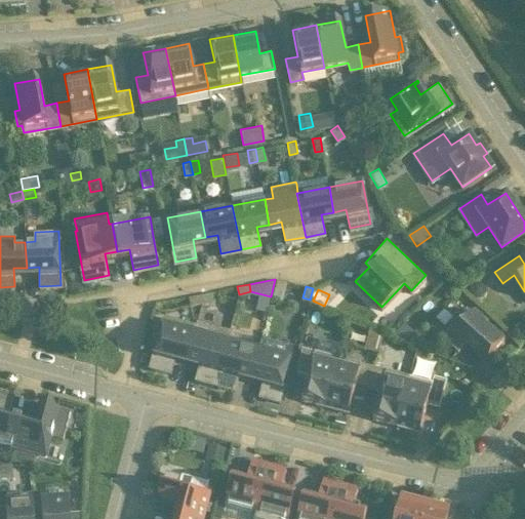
[(213,291),(201,293),(203,302),(214,300),(213,291)]
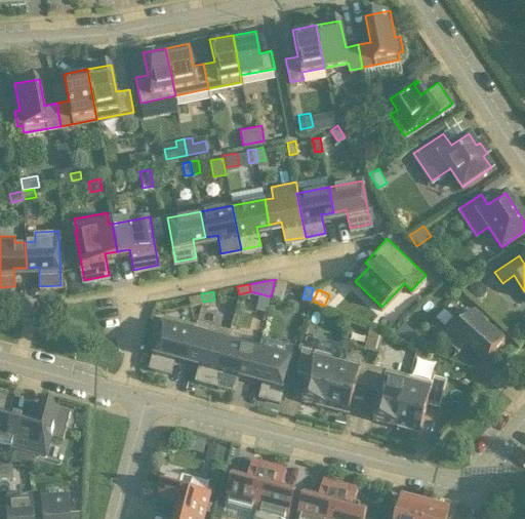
[(191,304),(203,302),(201,293),(189,295),(191,304)]
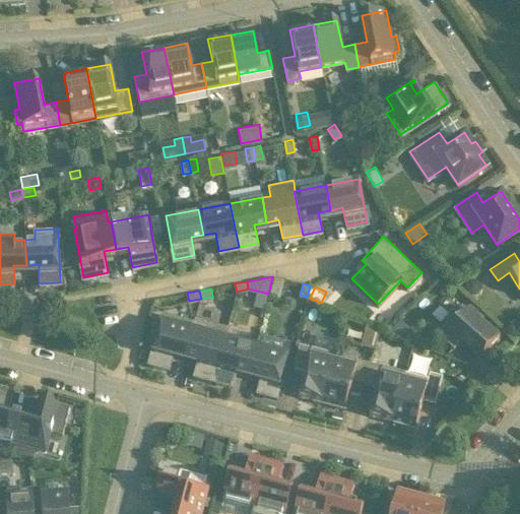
[(461,303),(436,331),(454,346),(462,337),(482,355),(499,336),(478,318),(482,315),(470,305),(467,308),(461,303)]
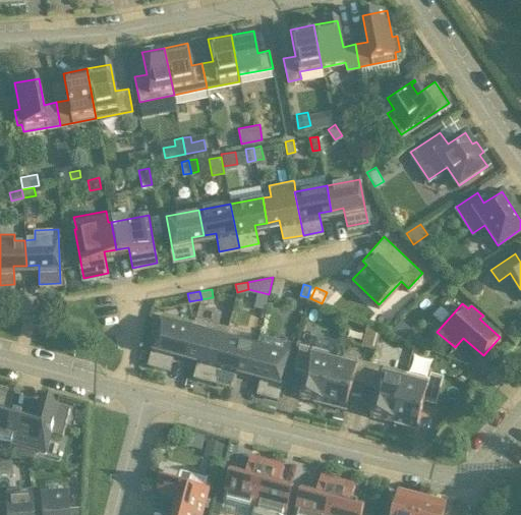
[(186,353),(195,319),(194,319),(193,322),(162,313),(150,362),(170,367),(174,350),(186,353)]
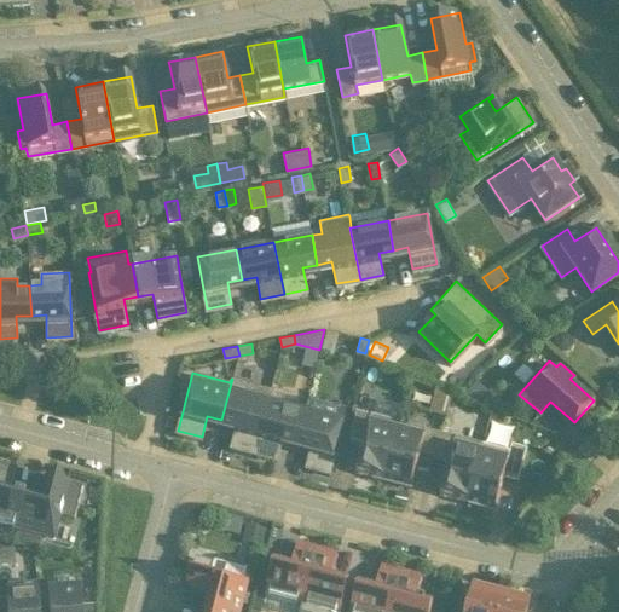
[(270,388),(232,379),(221,420),(236,423),(230,445),(253,451),(267,399),(270,388)]
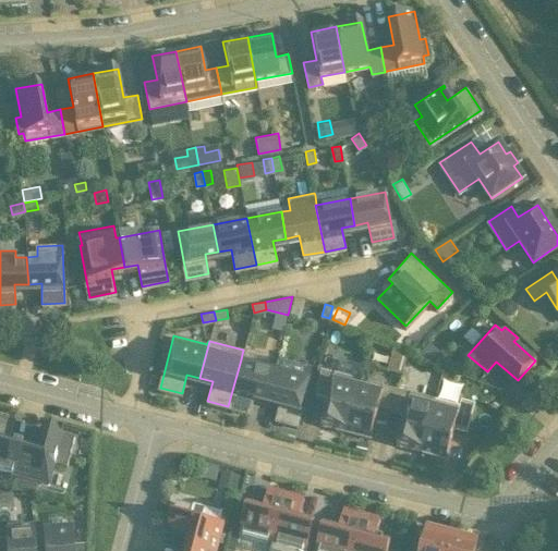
[(443,352),(429,341),(419,352),(436,359),(443,352)]
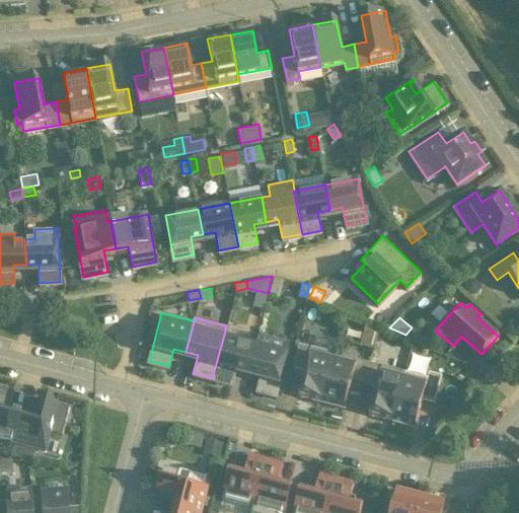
[(224,335),(212,378),(231,383),(236,365),(248,368),(255,344),(224,335)]
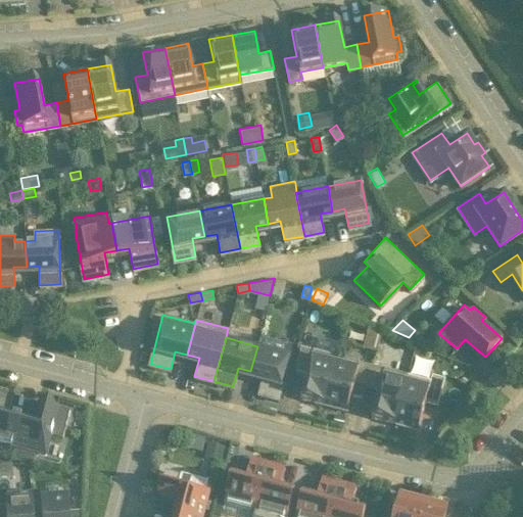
[(300,343),(294,366),(306,370),(300,395),(323,402),(336,354),(335,354),(315,347),(300,343)]
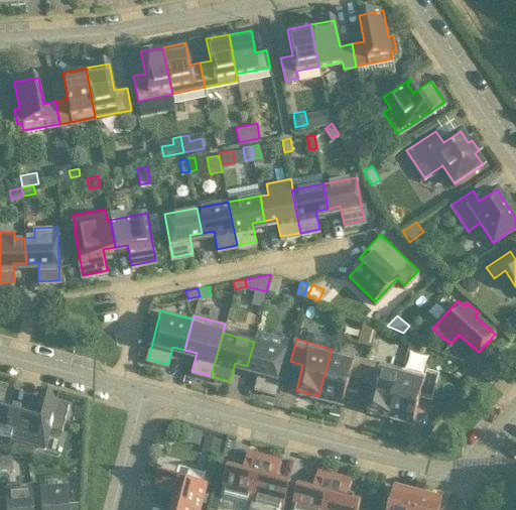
[(254,342),(247,366),(259,369),(254,387),(273,392),(285,351),(255,342),(254,342)]
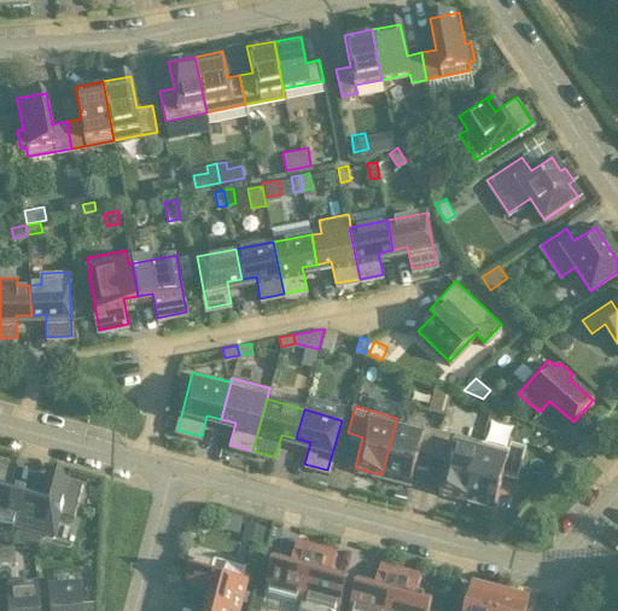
[(382,475),(409,483),(415,464),(430,467),(432,455),(439,429),(397,418),(382,475)]
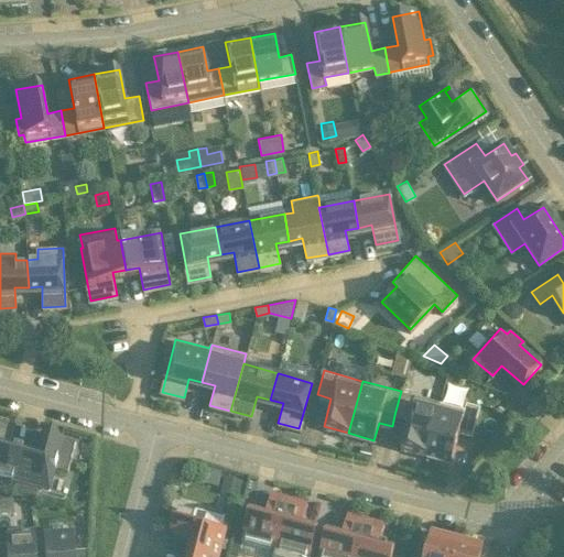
[(401,391),(394,415),(408,418),(400,447),(425,454),(440,401),(401,391)]
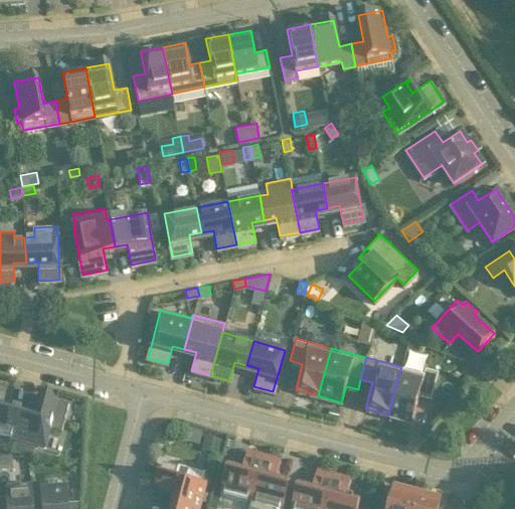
[(423,372),(401,366),(388,414),(411,420),(418,394),(431,398),(438,370),(424,366),(423,372)]
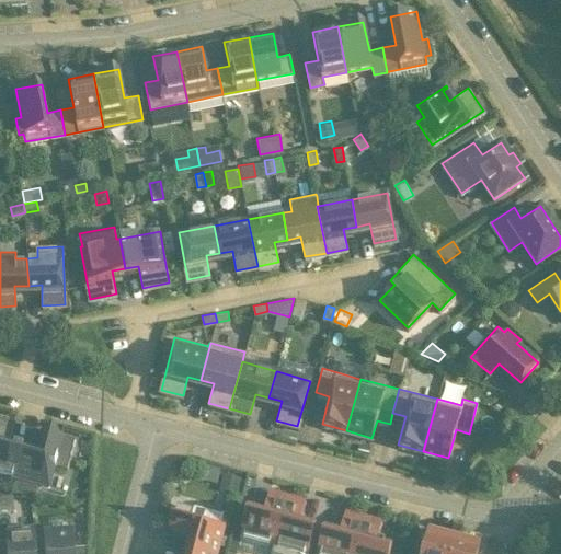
[(0,471),(14,475),(23,446),(8,441),(13,420),(0,416),(0,471)]
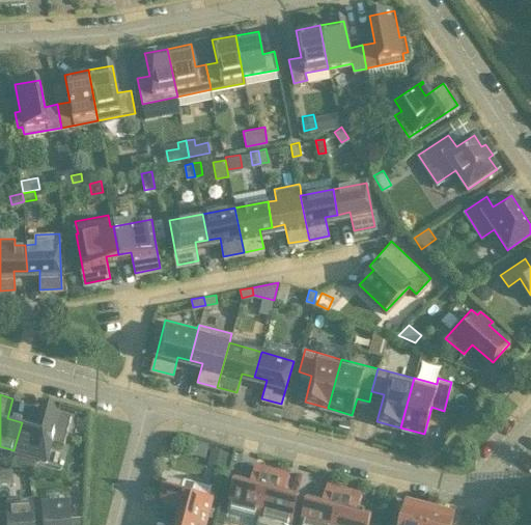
[(35,425),(22,422),(14,450),(46,459),(52,439),(63,442),(71,414),(40,406),(35,425)]
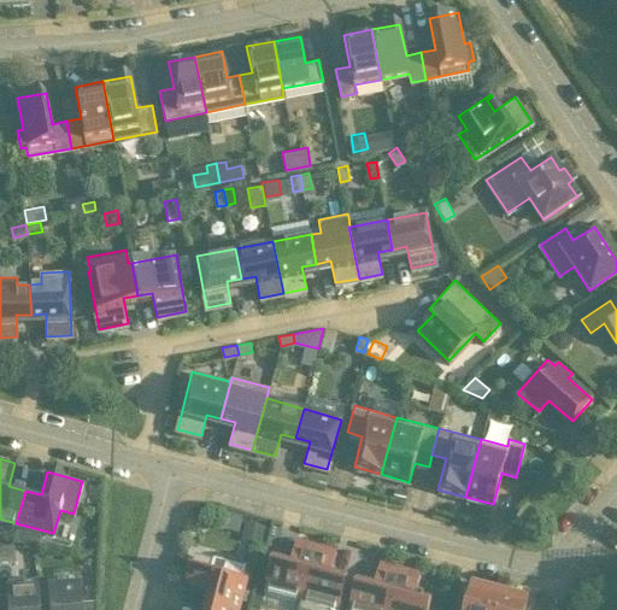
[(268,523),(247,518),(244,532),(264,538),(268,523)]
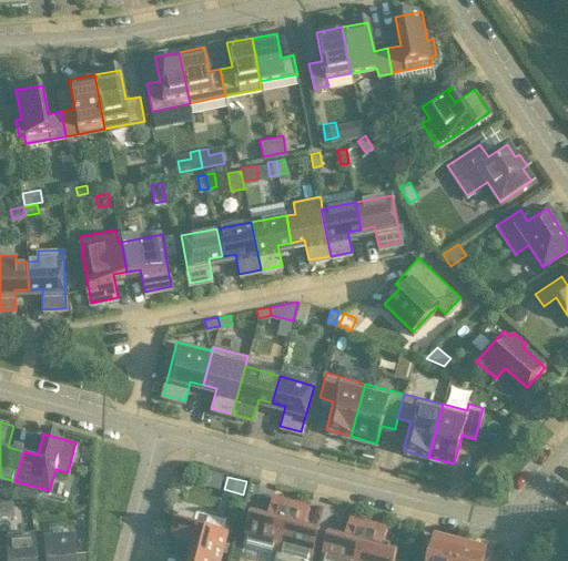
[(17,483),(13,496),(37,501),(39,488),(17,483)]
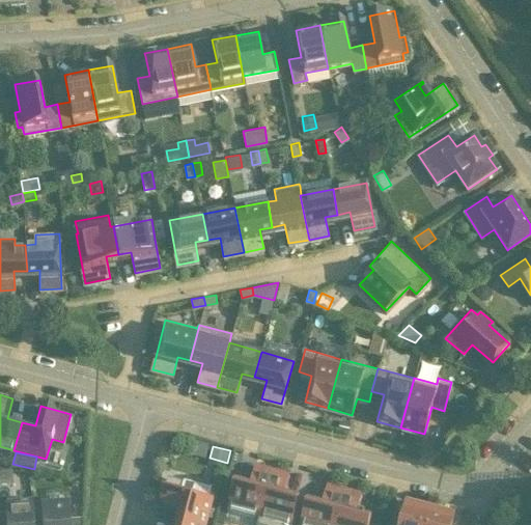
[(226,506),(258,515),(259,516),(272,467),(254,463),(249,482),(234,478),(226,506)]
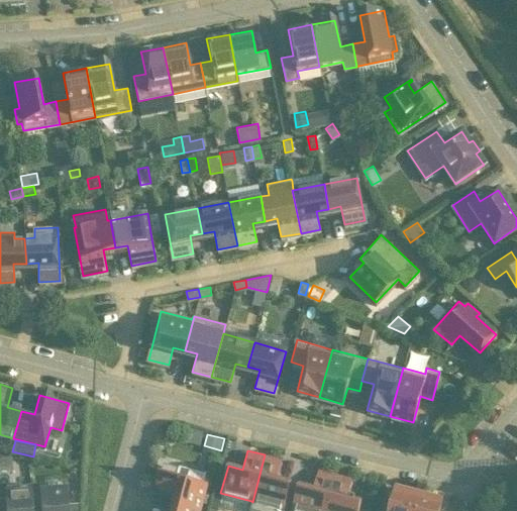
[(282,460),(265,454),(252,502),(251,501),(249,509),(255,510),(283,510),(291,483),(276,479),(282,460)]
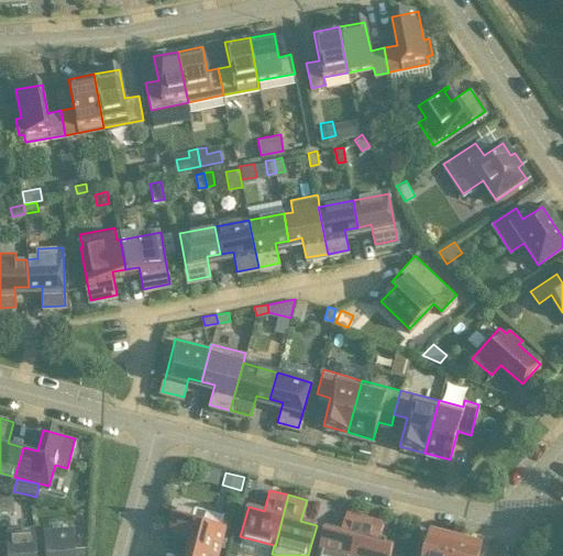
[(190,535),(187,551),(207,555),(217,555),(225,524),(191,515),(194,507),(177,502),(169,530),(190,535)]
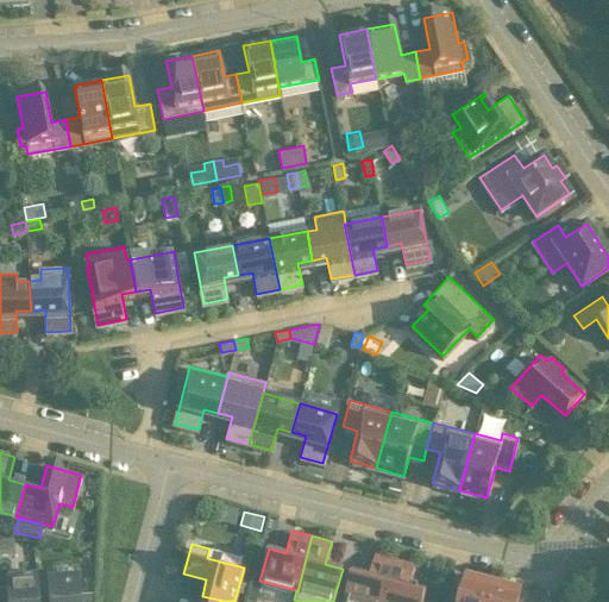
[(343,601),(382,601),(395,558),(375,553),(369,576),(351,571),(343,601)]
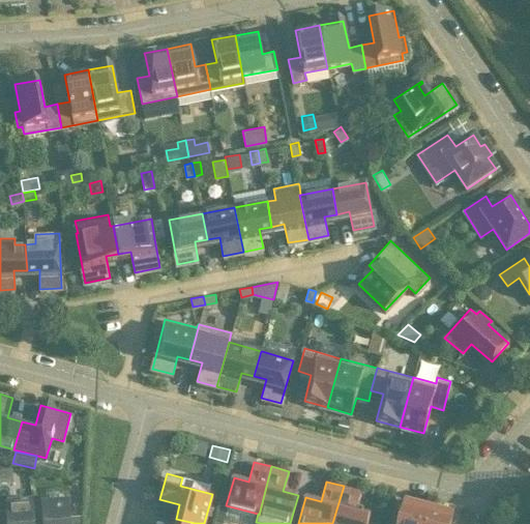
[(344,486),(333,523),(376,523),(377,522),(369,520),(371,515),(355,511),(360,490),(344,486)]
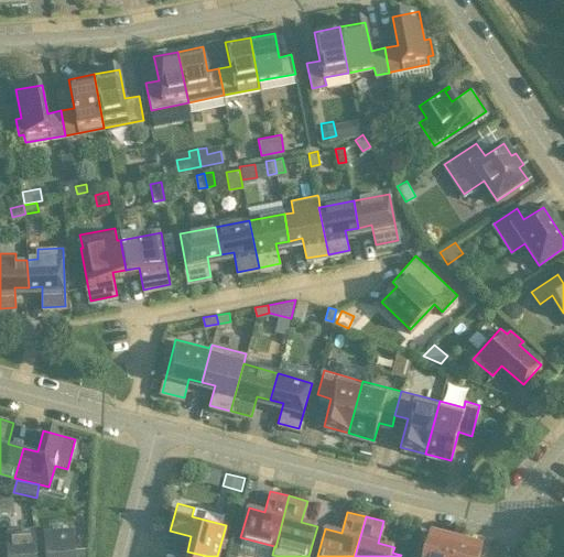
[(8,538),(1,539),(2,556),(34,556),(35,556),(41,556),(40,536),(33,537),(33,526),(7,528),(8,538)]
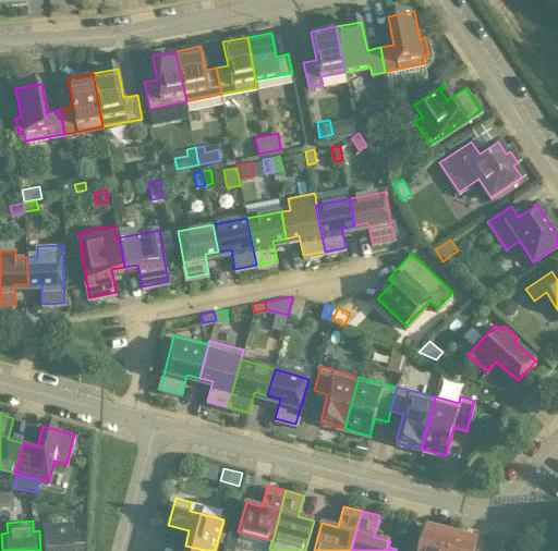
[(445,550),(450,529),(433,525),(432,528),(426,527),(420,550),(445,550)]
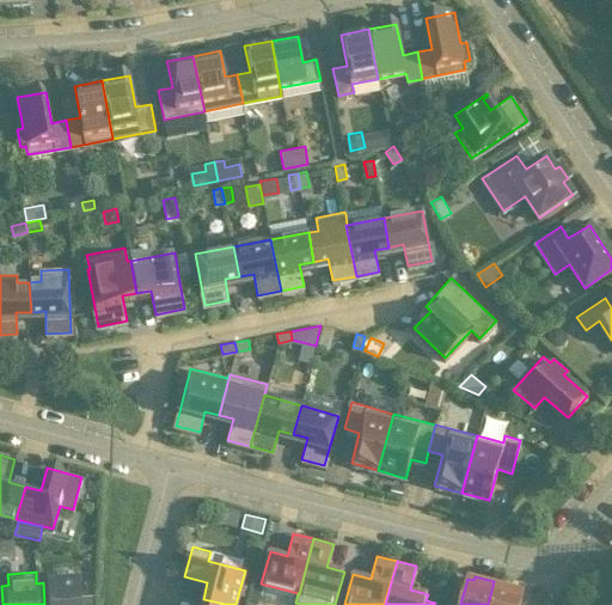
[(43,582),(44,604),(51,604),(93,604),(95,594),(79,594),(78,580),(43,582)]
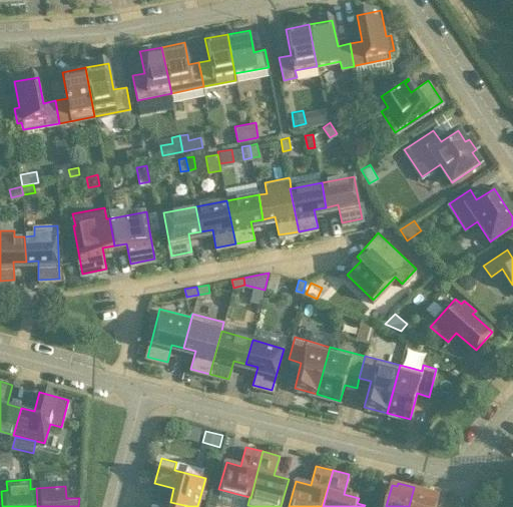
[(414,487),(409,506),(435,506),(438,497),(433,496),(434,492),(414,487)]
